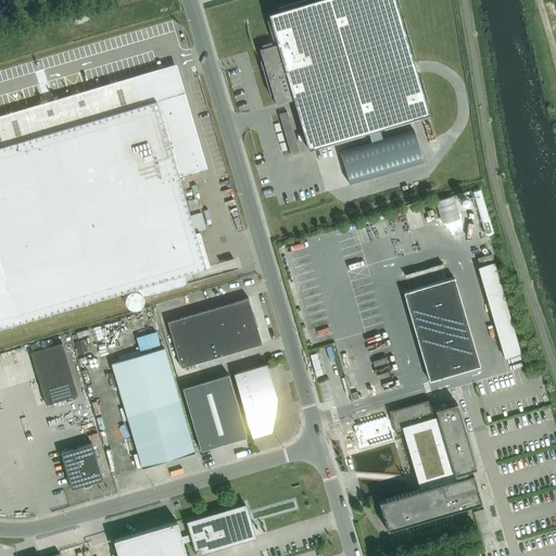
[(277,43),(258,48),(276,104),(293,99),(304,96),(319,146),(368,131),(370,142),(340,151),(349,182),(422,161),(413,129),(381,139),(379,128),(429,114),(417,74),(415,67),(414,63),(394,0),(312,0),(268,13),(277,43)]
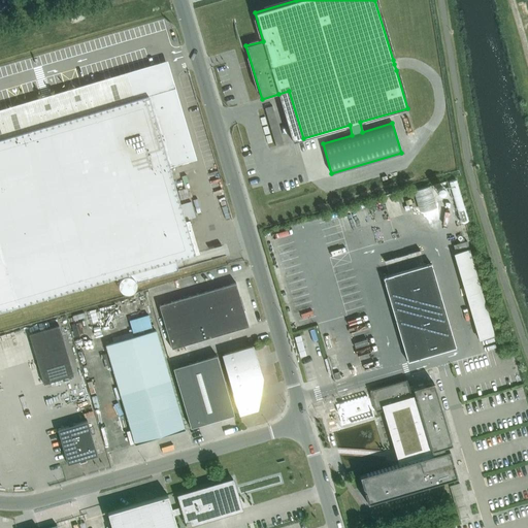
[(167,160),(169,166),(196,159),(170,69),(167,60),(73,88),(45,96),(19,103),(0,108),(0,138),(43,126),(40,114),(51,111),(91,100),(94,110),(137,98),(135,91),(161,84),(167,87),(183,139),(187,154),(167,160)]
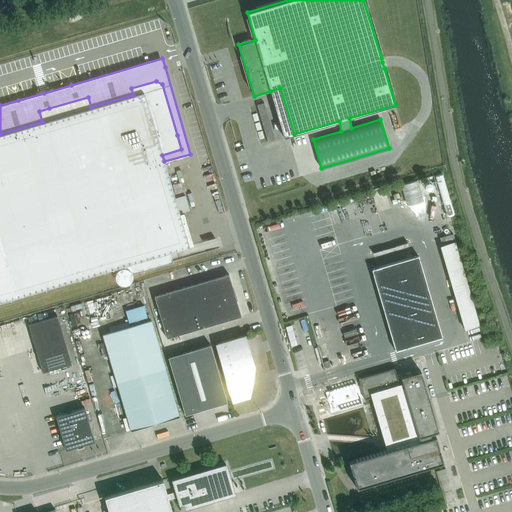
[(0,302),(15,297),(121,266),(122,268),(123,268),(124,268),(125,268),(126,268),(127,268),(128,269),(128,270),(129,270),(130,271),(131,272),(131,273),(131,274),(140,271),(163,264),(160,255),(169,252),(189,246),(179,213),(175,198),(164,161),(162,155),(181,149),(177,135),(162,84),(156,81),(131,88),(133,95),(91,107),(88,97),(49,108),(39,111),(42,122),(0,134),(0,302)]
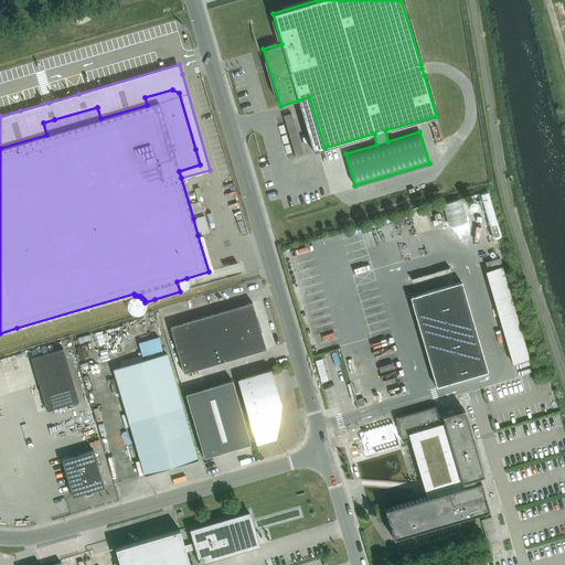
[(291,112),(284,114),(286,123),(294,120),(291,112)]
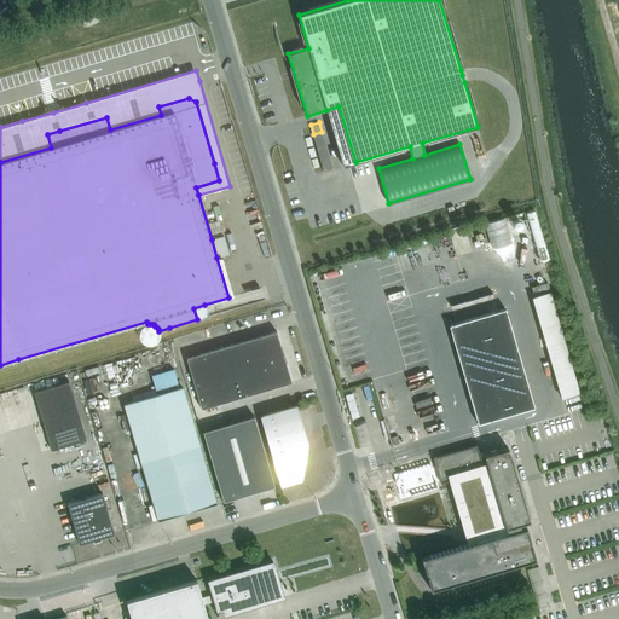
[(329,158),(320,161),(323,171),(331,168),(329,158)]
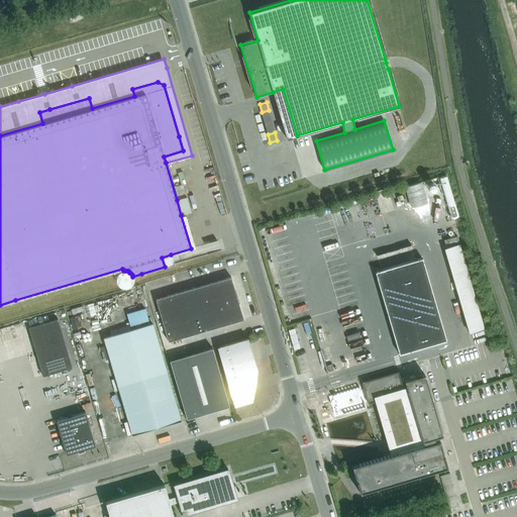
[(449,171),(441,173),(452,217),(460,215),(449,171)]
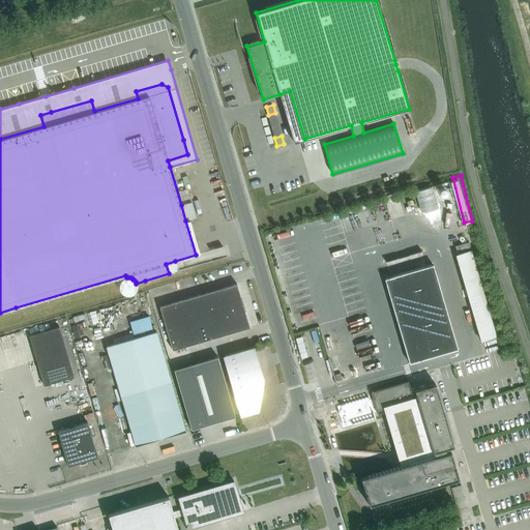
[(415,186),(422,208),(440,202),(433,180),(415,186)]
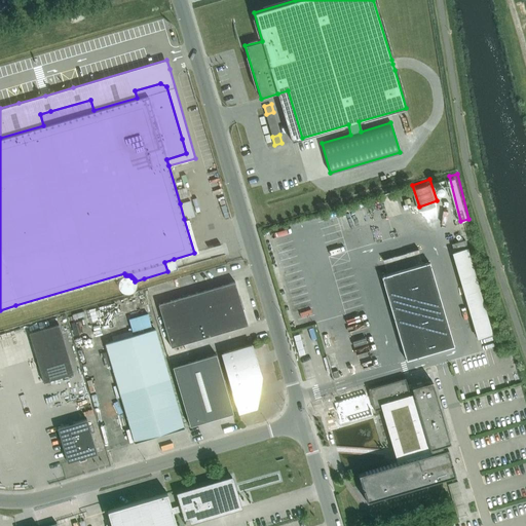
[(190,200),(180,203),(184,219),(194,216),(190,200)]
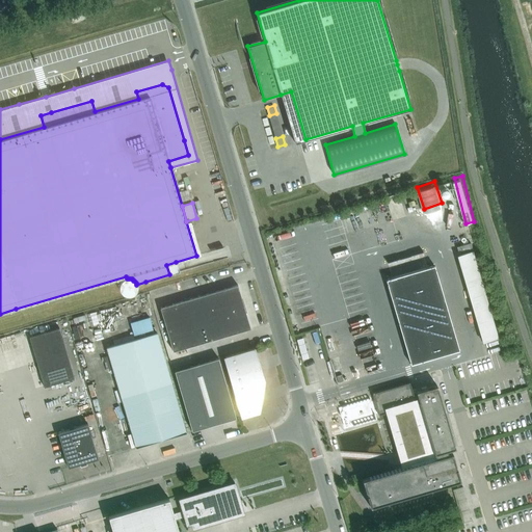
[(471,243),(457,246),(458,253),(472,249),(471,243)]
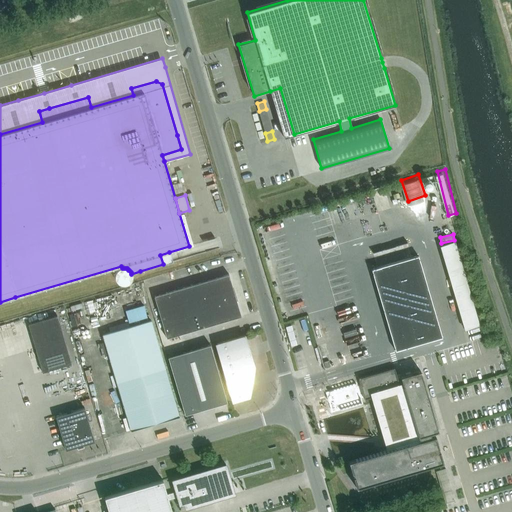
[(480,325),(455,241),(440,245),(464,329),(480,325)]
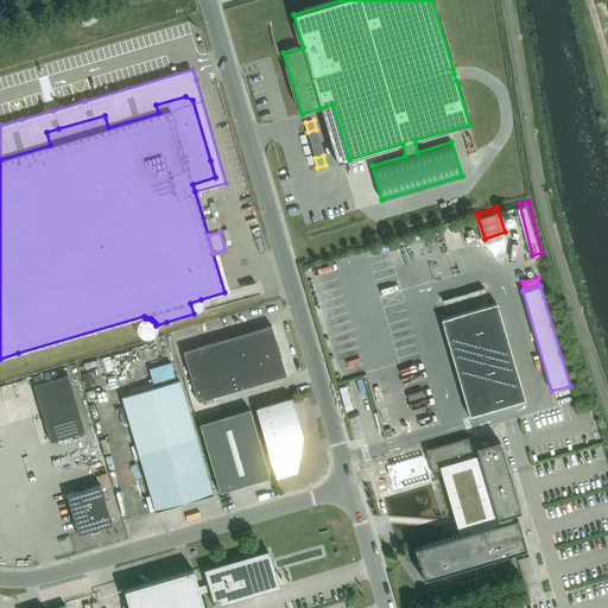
[(469,416),(525,400),(496,303),(441,320),(469,416)]
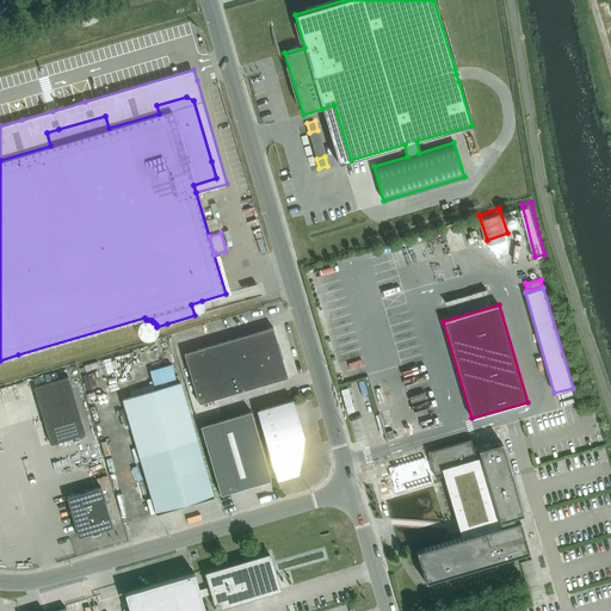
[(265,357),(281,352),(273,327),(258,331),(265,357)]
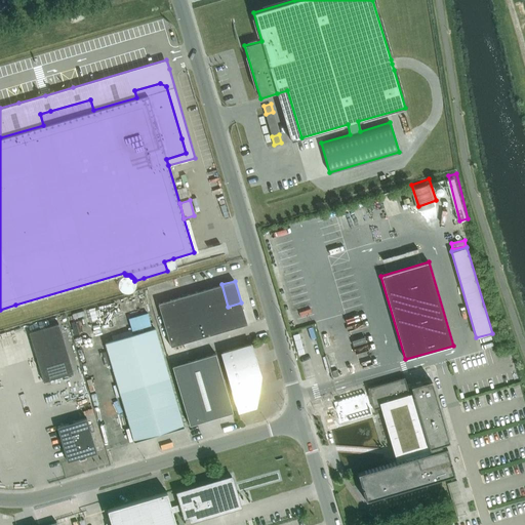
[(228,307),(221,284),(209,288),(215,310),(228,307)]
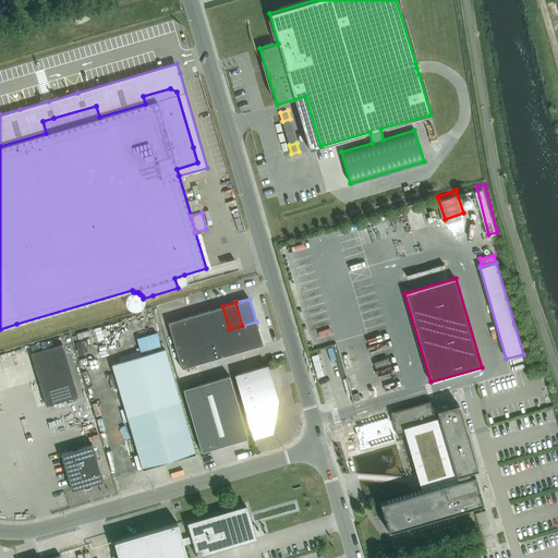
[(229,329),(222,306),(208,311),(215,334),(229,329)]
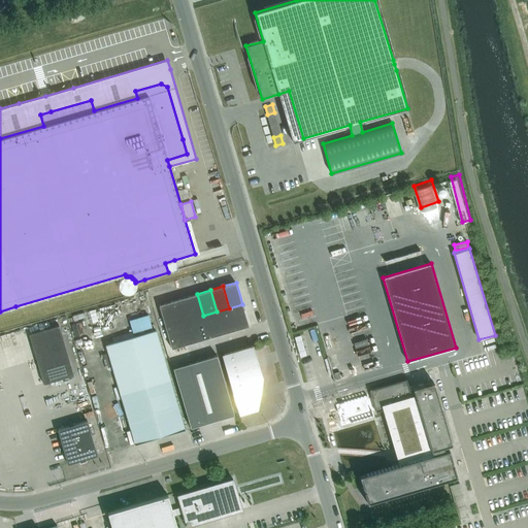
[(203,316),(197,294),(185,297),(191,320),(203,316)]
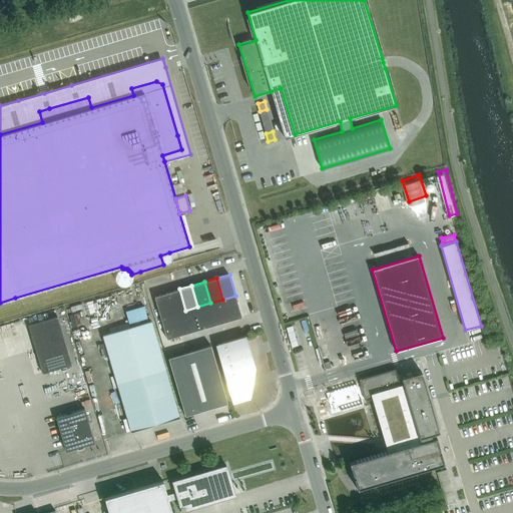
[(166,293),(172,314),(185,311),(179,289),(166,293)]
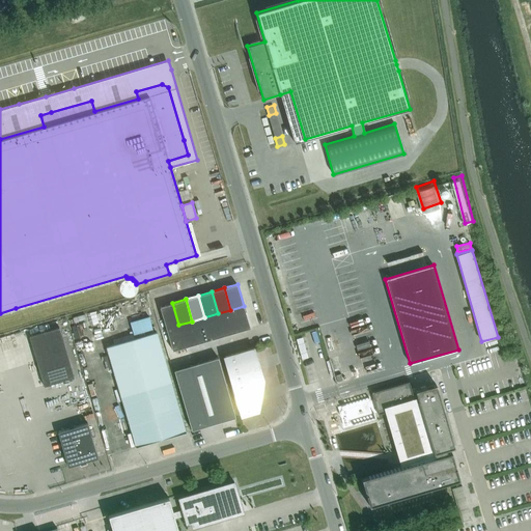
[(160,307),(166,329),(178,325),(172,303),(160,307)]
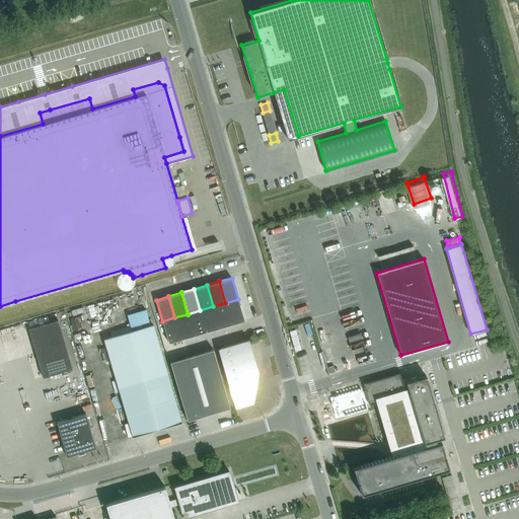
[(231,324),(244,320),(238,299),(225,303),(231,324)]
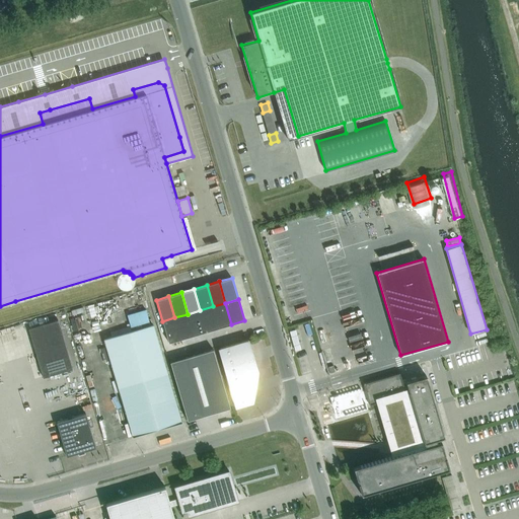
[(213,306),(219,327),(231,324),(225,303),(213,306)]
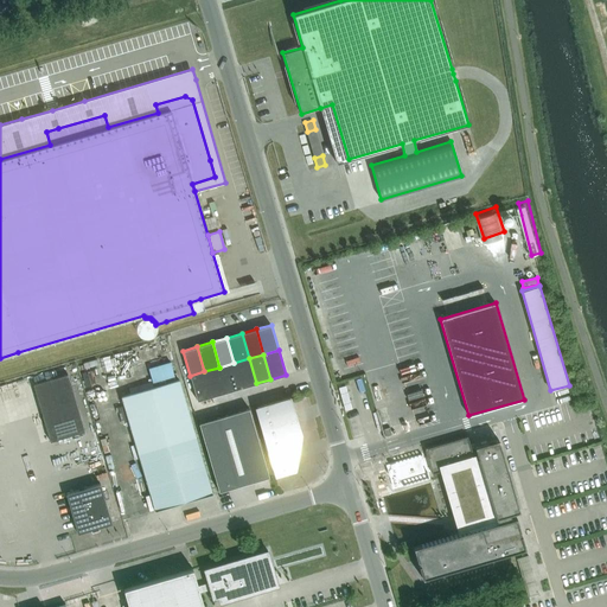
[(249,358),(234,363),(242,388),(256,383),(249,358)]
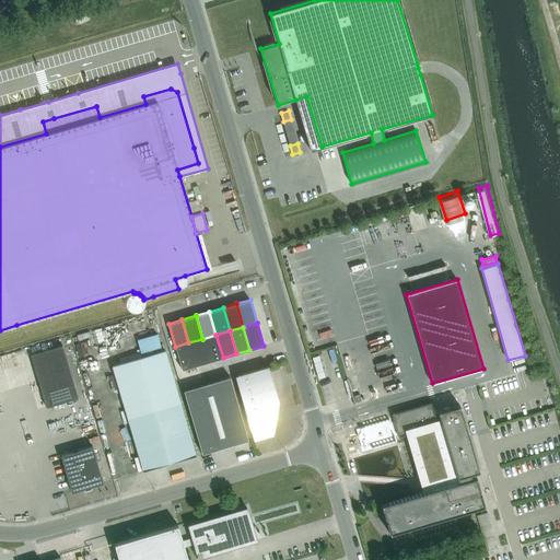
[(161,347),(156,334),(137,339),(141,352),(161,347)]
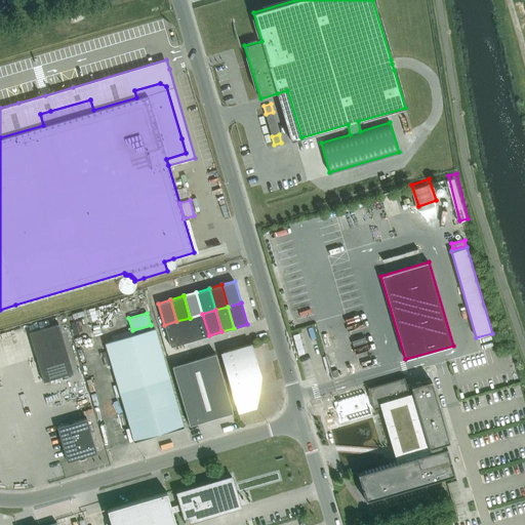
[(190,318),(196,339),(209,335),(202,314),(190,318)]
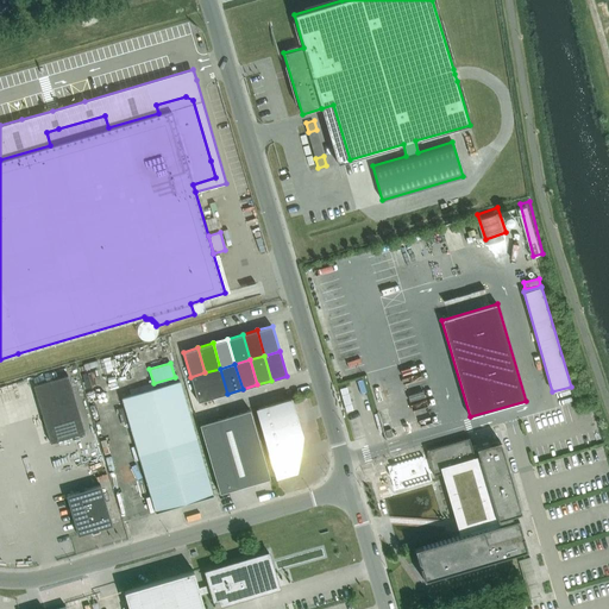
[(227,394),(220,369),(205,372),(213,397),(227,394)]
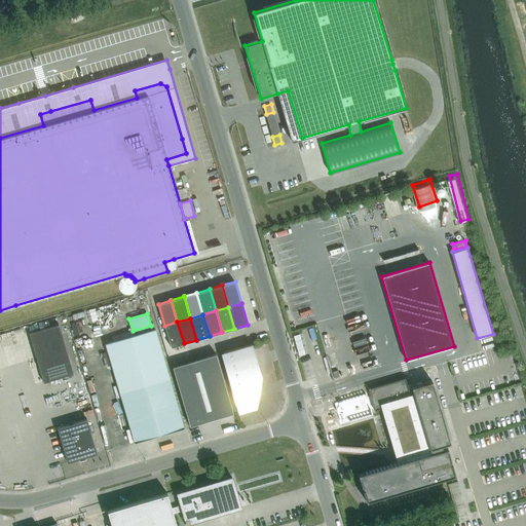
[(177,322),(164,326),(171,347),(184,343),(177,322)]
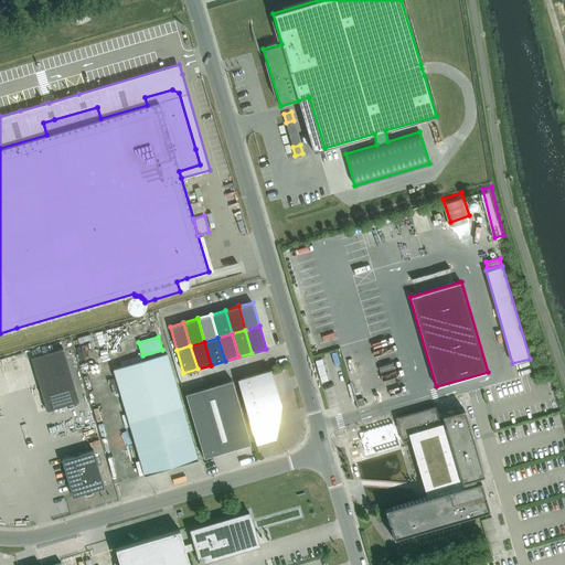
[(31,358),(48,411),(80,401),(63,348),(31,358)]
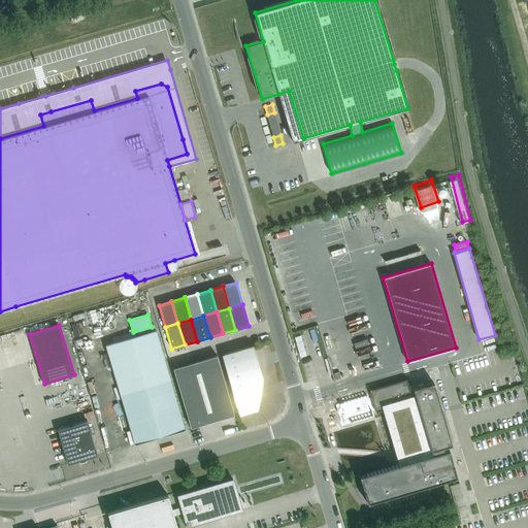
[(105,344),(135,443),(185,429),(156,330),(105,344)]
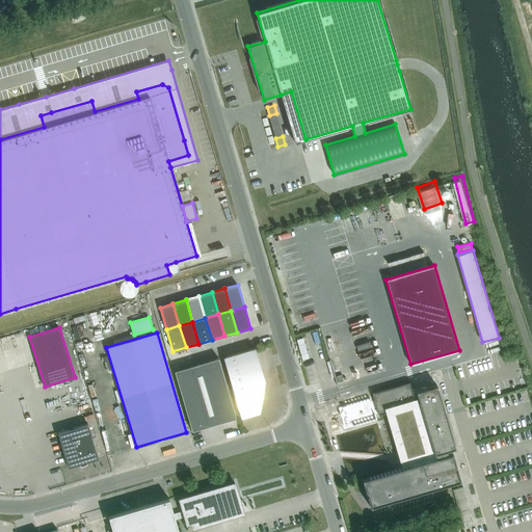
[(251,389),(260,387),(262,386),(259,377),(263,376),(255,348),(244,351),(225,356),(234,383),(232,384),(241,418),(258,413),(251,389)]
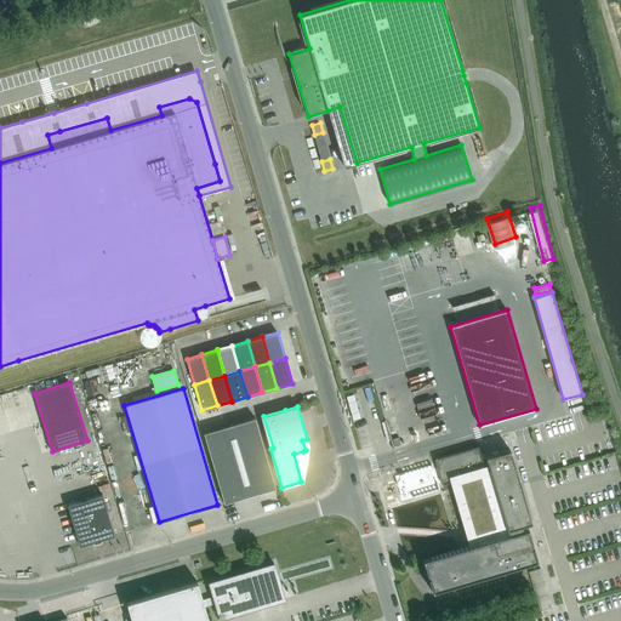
[(204,433),(223,502),(275,488),(255,417),(204,433)]
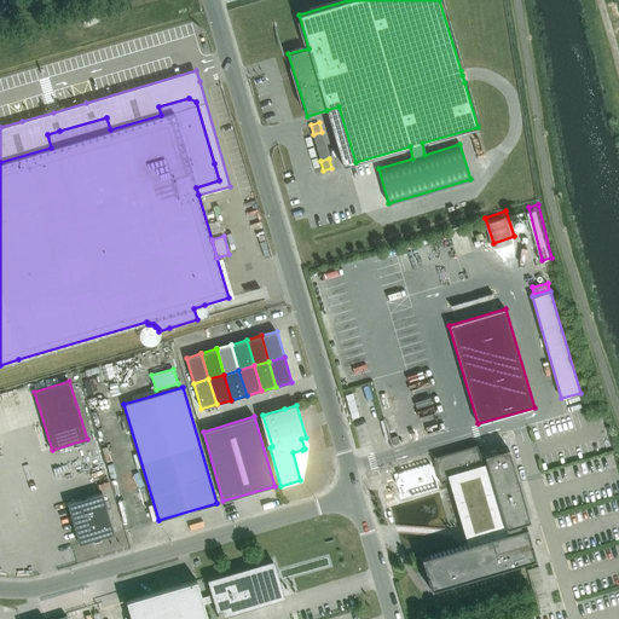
[(421,557),(431,590),(536,559),(525,522),(530,521),(508,447),(480,456),(476,445),(433,457),(440,482),(453,479),(470,534),(473,543),(421,557)]
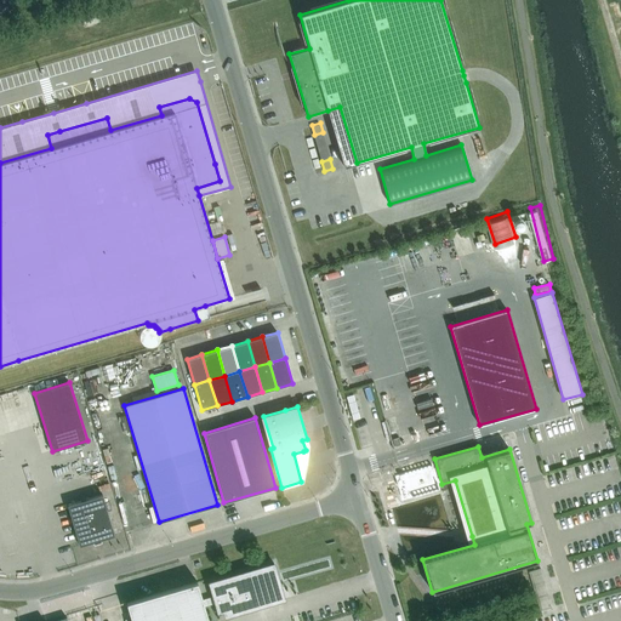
[(102,541),(101,540),(115,535),(103,495),(68,505),(80,546),(93,541),(95,543),(102,541)]
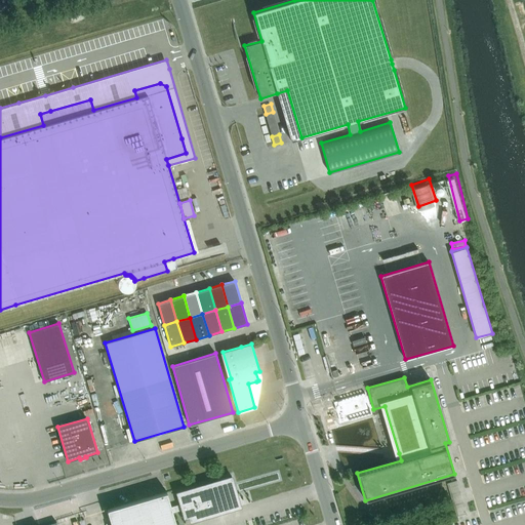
[(108,509),(107,510),(111,524),(175,524),(172,513),(182,510),(184,518),(189,516),(190,521),(235,508),(236,508),(240,507),(237,496),(232,476),(176,492),(179,503),(171,507),(166,492),(108,509)]
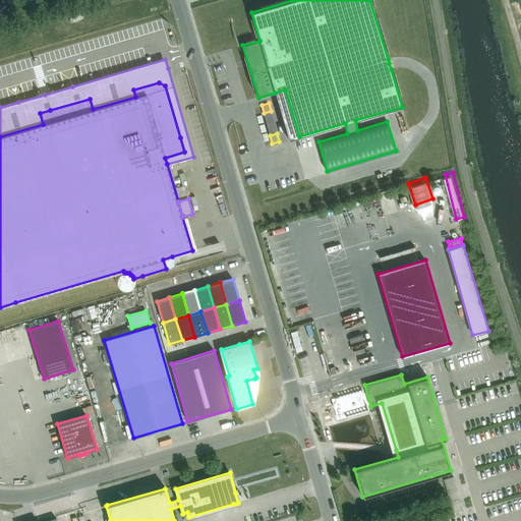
[(443,482),(453,515),(463,512),(453,479),(443,482)]
